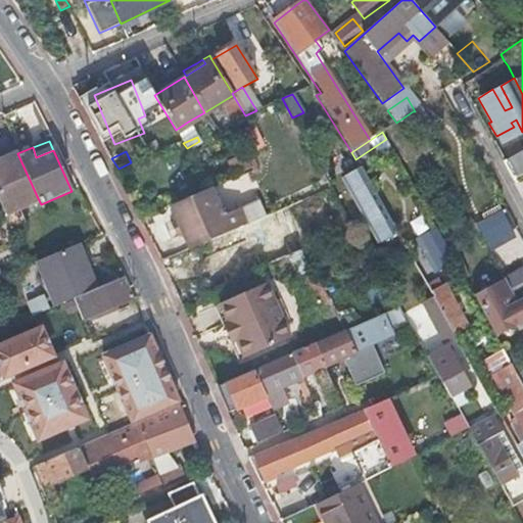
[(522,151),(504,162),(514,180),(522,175),(522,151)]
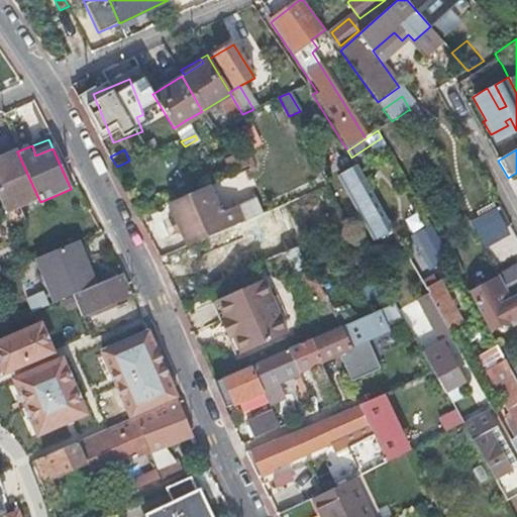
[(37,196),(17,151),(0,159),(0,202),(5,214),(19,207),(19,204),(37,196)]
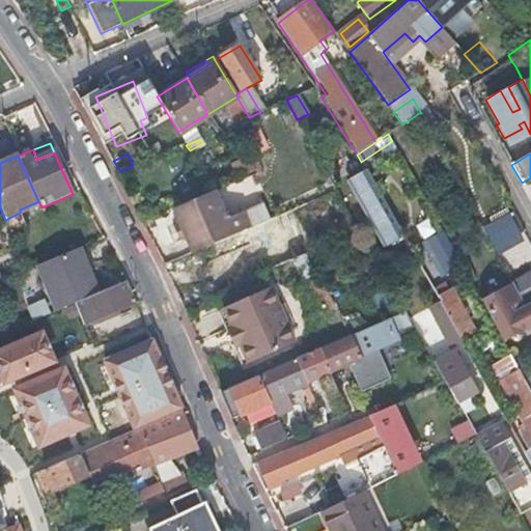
[(238,178),(256,171),(250,158),(232,165),(238,178)]
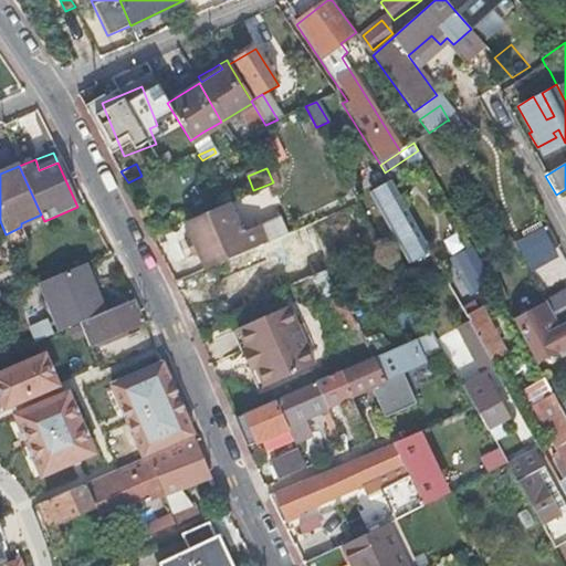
[(379,206),(387,221),(390,227),(404,252),(409,249),(419,269),(432,261),(396,197),(379,206)]
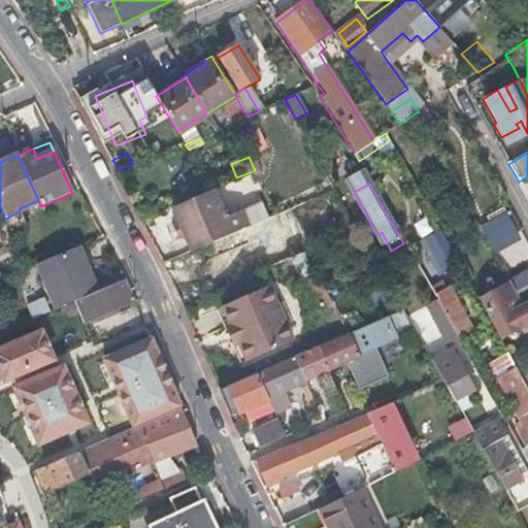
[(226,218),(213,190),(171,207),(177,225),(184,237),(190,253),(198,250),(250,227),(242,211),(226,218)]
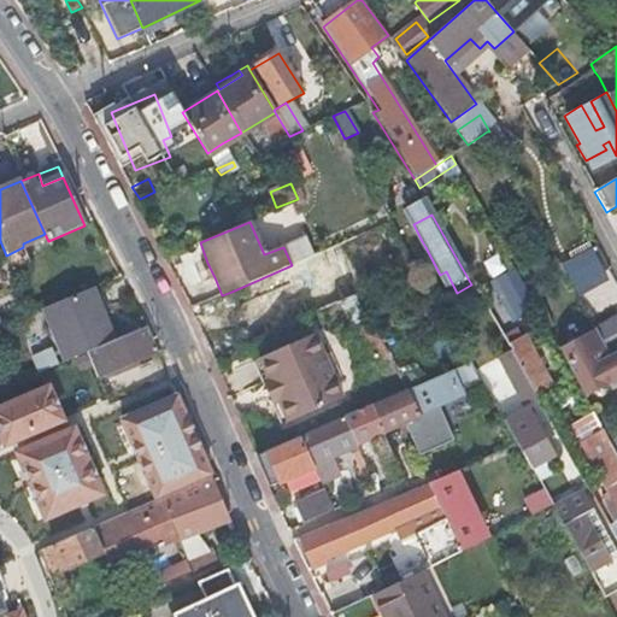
[(357,236),(334,245),(340,260),(363,252),(357,236)]
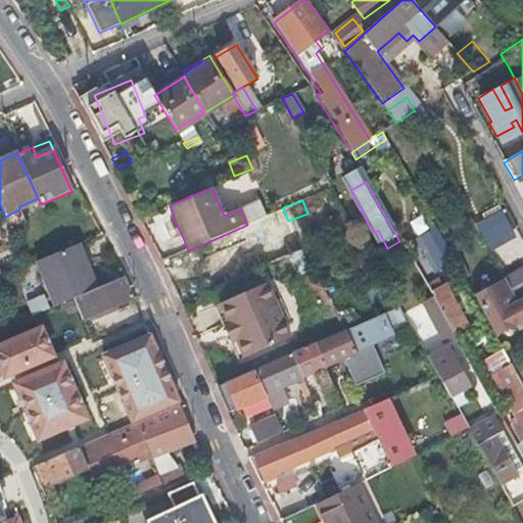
[(496,264),(522,249),(522,246),(504,208),(476,223),(496,264)]
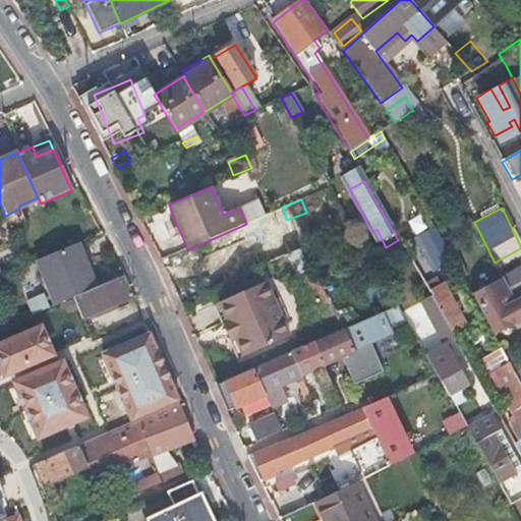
[(299,249),(279,210),(246,224),(195,246),(213,288),(299,249)]
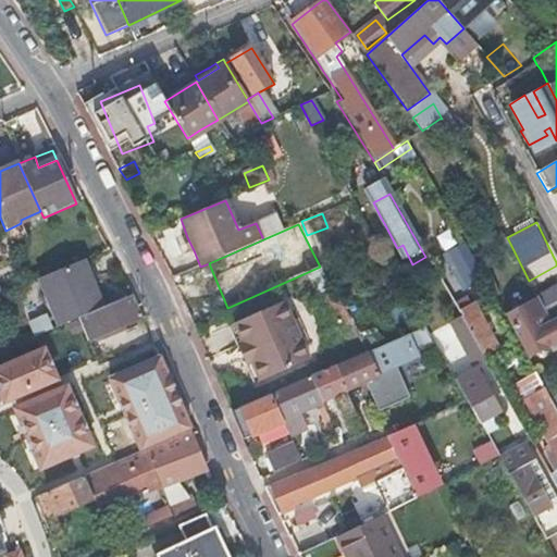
[(194,250),(187,237),(182,239),(188,254),(194,250)]
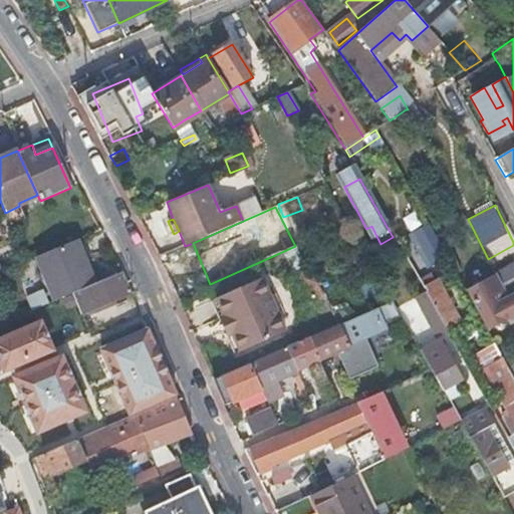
[(414,233),(430,261),(444,253),(429,225),(414,233)]
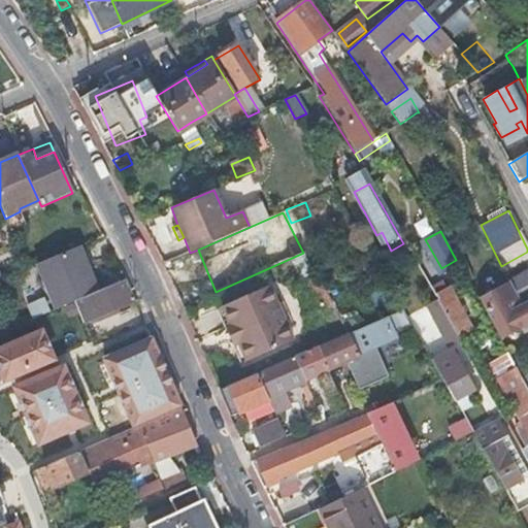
[(74,302),(97,293),(78,249),(38,264),(57,309),(74,302)]
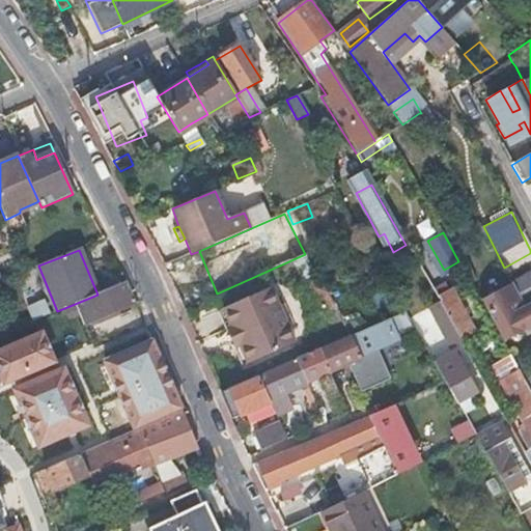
[(446,275),(462,267),(458,261),(444,270),(446,275)]
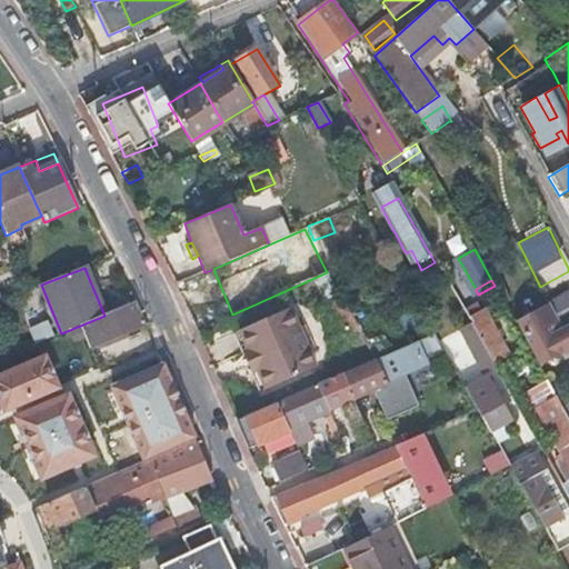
[(568,325),(568,295),(549,306),(561,329),(568,325)]
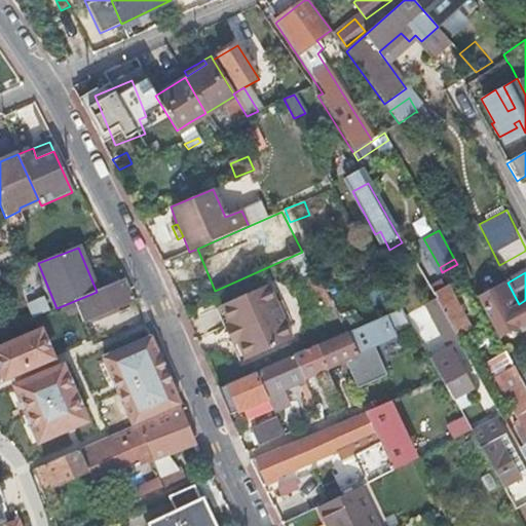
[(124,279),(123,279),(97,292),(74,301),(82,322),(133,301),(124,279)]
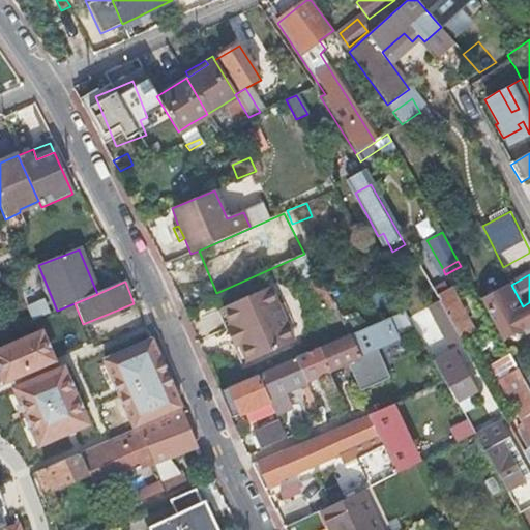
[(529,302),(523,306),(511,285),(480,301),(495,328),(503,343),(523,332),(529,328),(529,302)]
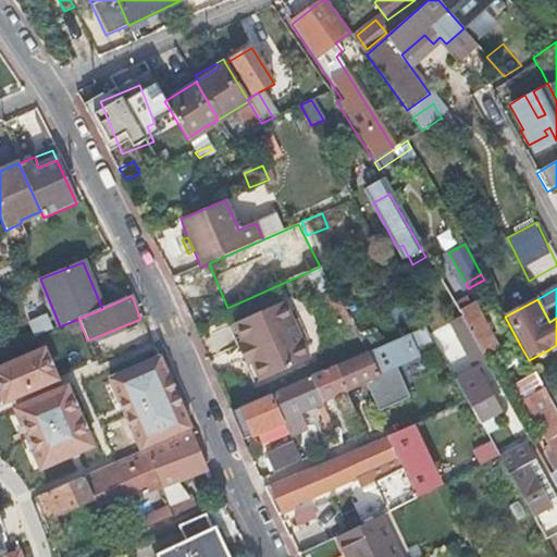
[(233,324),(242,343),(242,344),(246,342),(254,360),(250,361),(259,382),(309,359),(283,301),(233,324)]
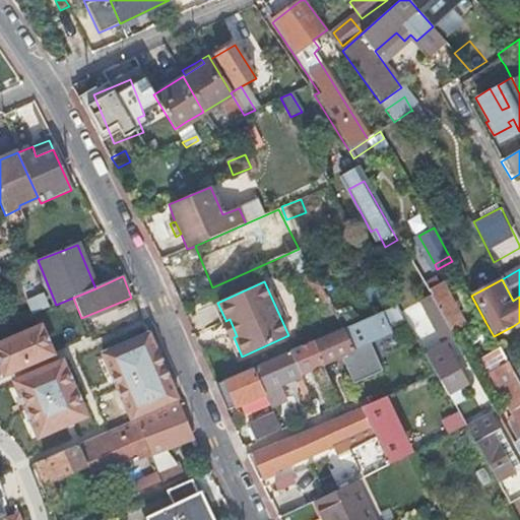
[(428,291),(432,298),(452,334),(464,327),(441,285),(428,291)]
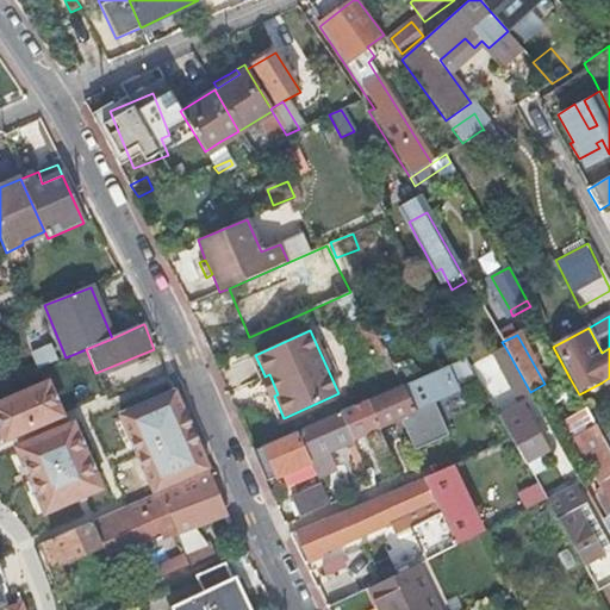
[(518,402),(531,396),(530,392),(506,349),(493,356),(518,402)]
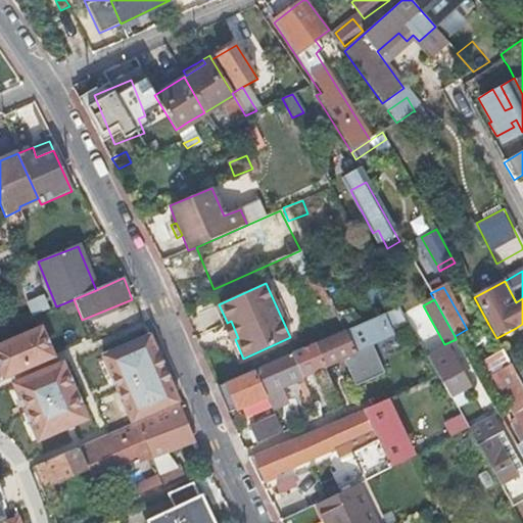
[(51,325),(76,317),(70,303),(47,312),(51,325)]
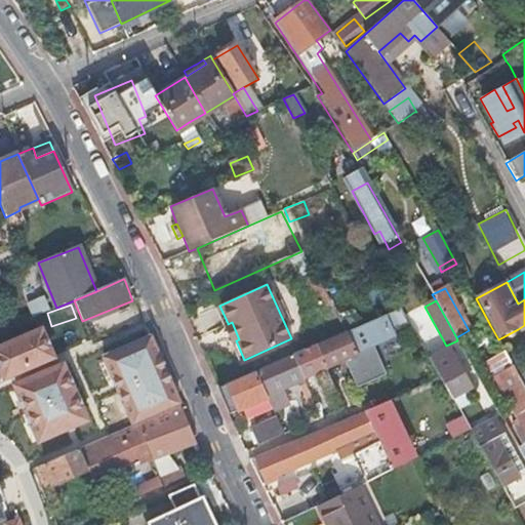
[(400,309),(380,317),(388,331),(407,322),(400,309)]
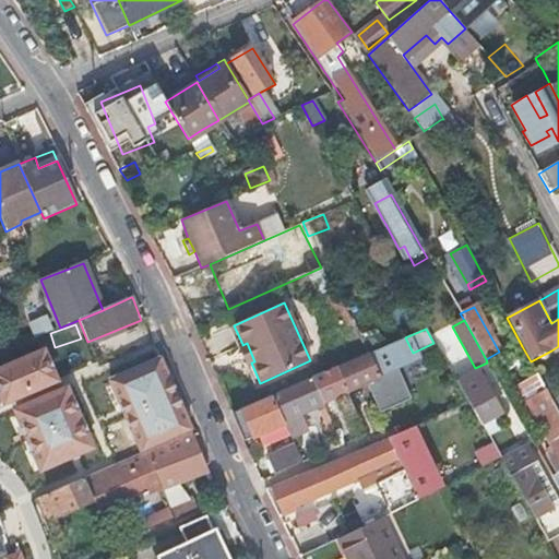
[(405,337),(367,355),(335,368),(345,393),(366,384),(378,414),(411,400),(396,370),(397,369),(397,368),(415,360),(412,355),(413,354),(413,353),(405,337)]
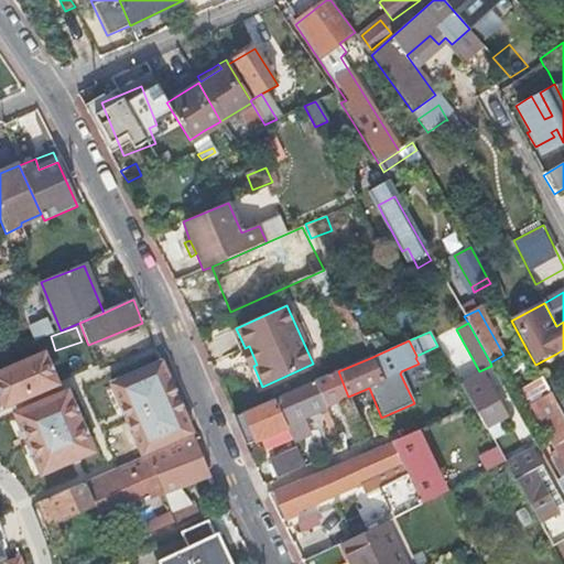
[(245,348),(245,347),(239,349),(248,369),(253,367),(253,366),(257,365),(249,346),(245,348)]
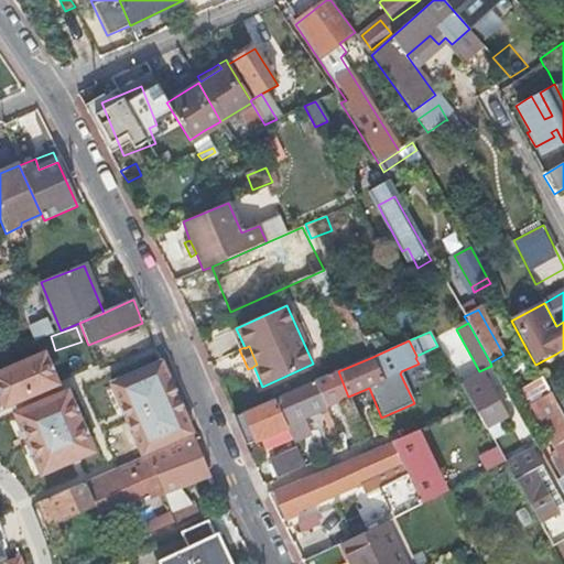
[(0,368),(0,408),(0,409),(57,384),(43,350),(0,368)]
